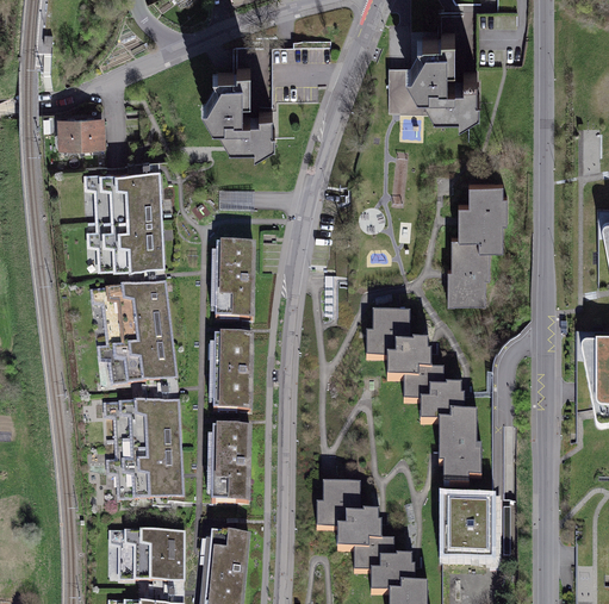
[(452,54),(452,27),(440,27),(440,31),(415,31),(420,36),(408,60),(401,61),(414,82),(423,83),(433,103),(459,101),(459,111),(479,100),(479,87),(476,88),(476,70),(465,70),(465,75),(442,75),(442,58),(442,54),(452,54)]
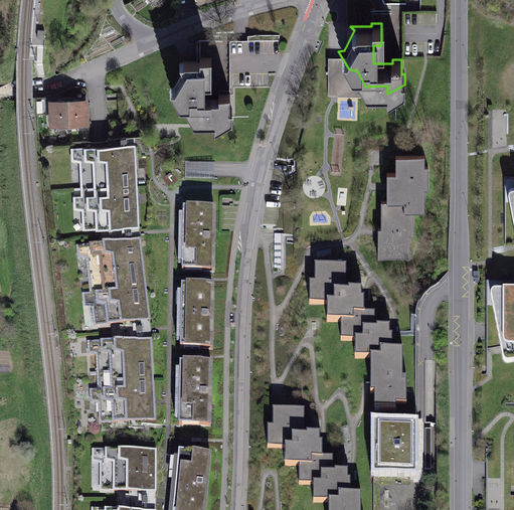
[(209,77),(207,52),(196,52),(196,56),(176,57),(180,61),(171,81),(164,82),(175,101),(184,102),(193,117),(213,117),(214,124),(231,114),(231,104),(227,103),(228,89),(218,89),(218,93),(200,93),(201,83),(201,76),(209,77)]
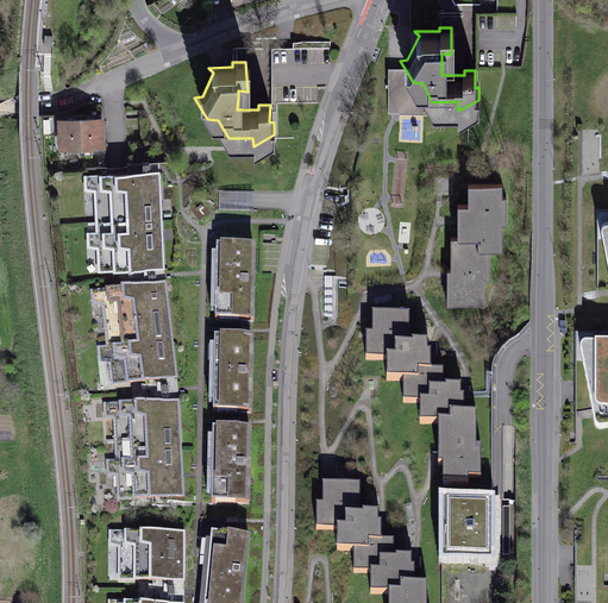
[(105,139),(104,107),(56,110),(58,142),(105,139)]
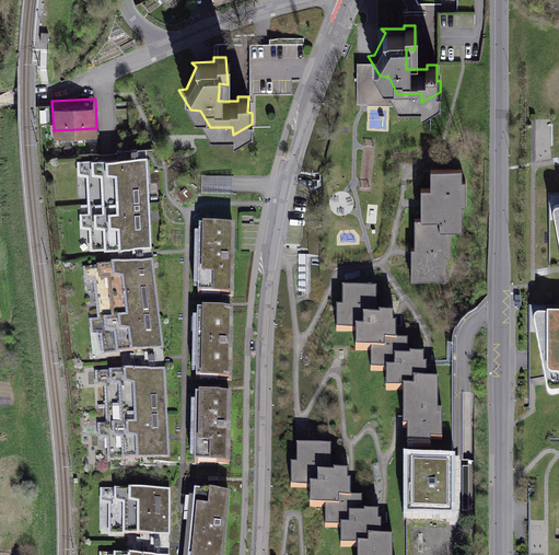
[(148,242),(144,153),(103,155),(85,155),(76,155),(77,169),(86,169),(88,208),(79,208),(79,222),(89,222),(89,244),(103,243),(116,243),(148,242)]
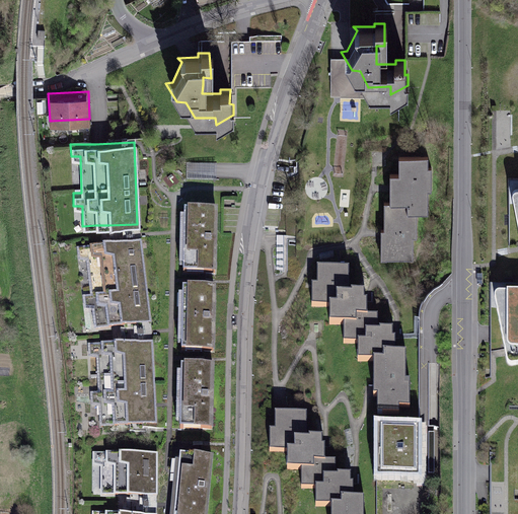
[(428,149),(398,149),(398,166),(389,166),(389,197),(407,197),(407,208),(417,207),(428,207),(428,185),(431,186),(431,160),(428,160),(428,149)]
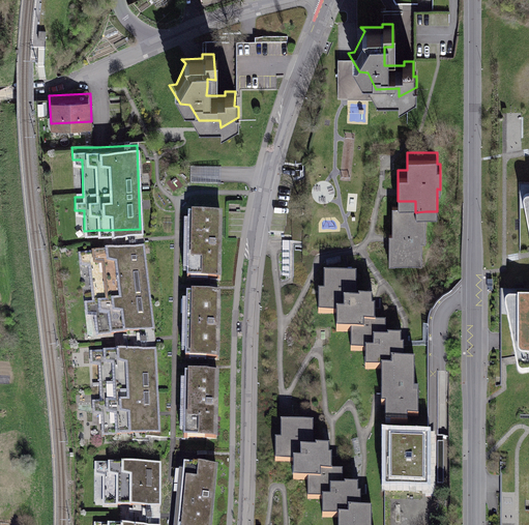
[(398,201),(391,201),(391,228),(388,228),(388,261),(425,261),(425,211),(415,212),(415,201),(398,201)]
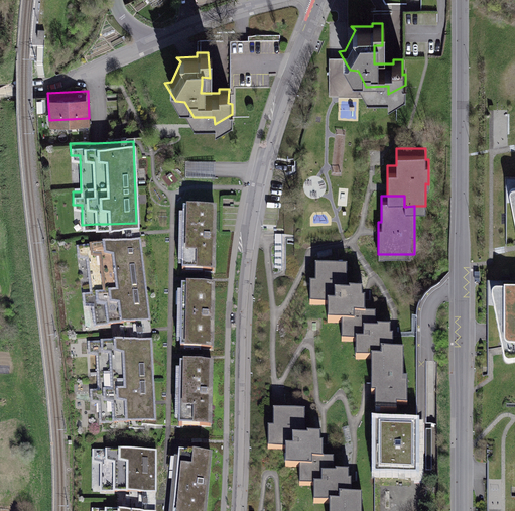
[(217,201),(184,200),(183,264),(215,265),(217,201)]
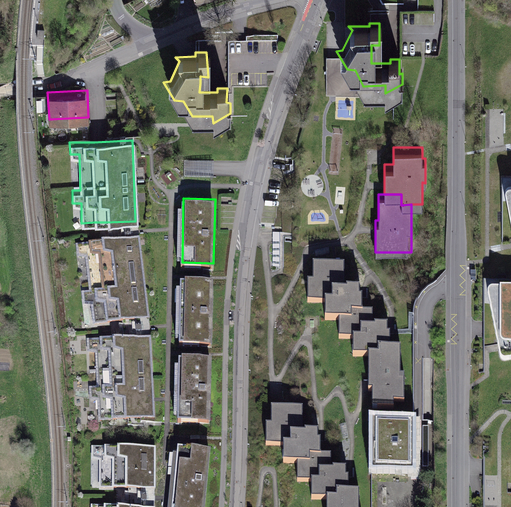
[(146,314),(137,233),(99,237),(84,239),(75,240),(76,251),(85,251),(89,287),(81,288),(82,300),(91,299),(93,319),(105,318),(117,317),(146,314)]
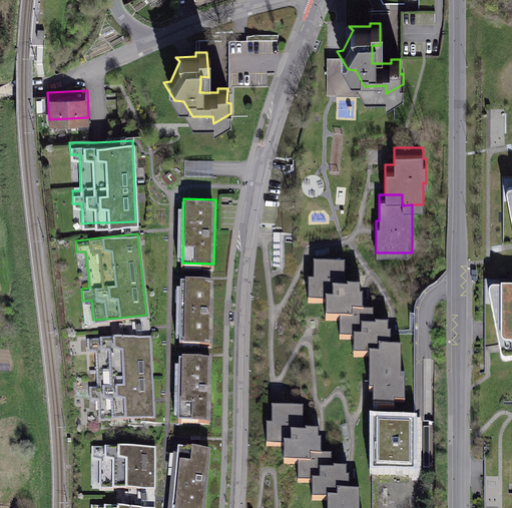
[(345,263),(313,263),(314,280),(308,280),(308,300),(322,300),(322,319),(340,318),(351,318),(351,310),(362,309),(361,295),(358,296),(358,288),(345,288),(345,263)]
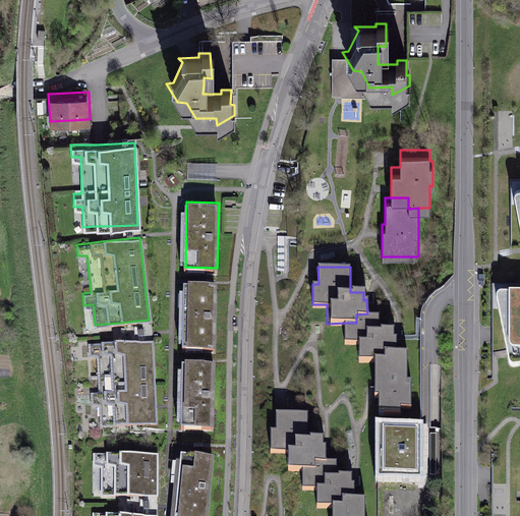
[(220,281),(187,280),(185,345),(218,346),(220,281)]
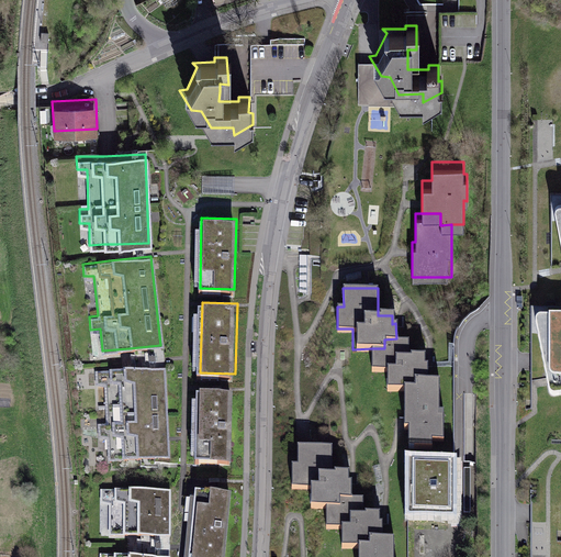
[(560,312),(538,313),(536,314),(535,315),(534,316),(534,319),(548,388),(549,391),(551,391),(554,391),(560,389),(560,312)]
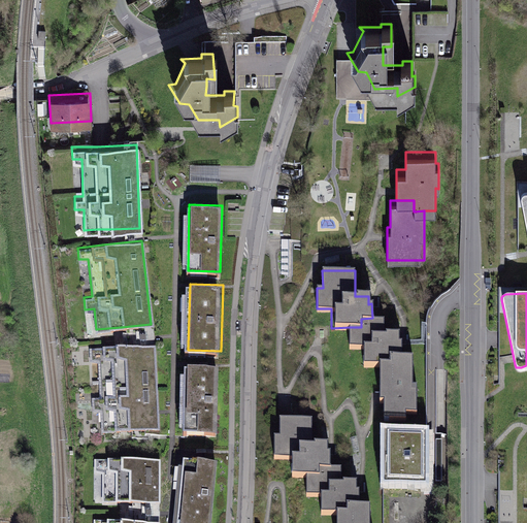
[(361,327),(350,327),(350,347),(363,346),(363,363),(377,363),(389,363),(389,355),(404,355),(403,338),(400,338),(399,331),(387,331),(386,318),(372,318),(361,319),(361,327)]
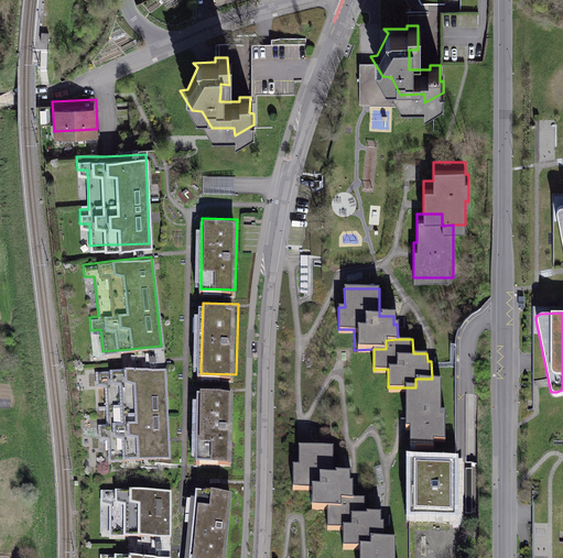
[(169,456),(164,367),(121,369),(105,370),(95,371),(96,383),(106,383),(107,423),(98,423),(99,437),(108,437),(109,459),(123,458),(137,458),(169,456)]
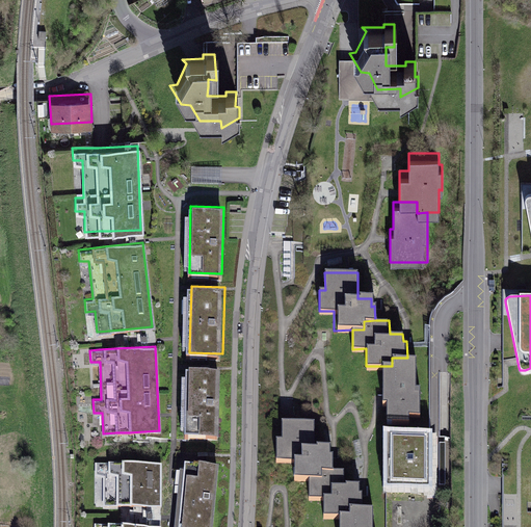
[(392,366),(380,366),(381,403),(387,403),(387,421),(409,420),(408,413),(421,413),(421,385),(416,386),(416,357),(407,358),(392,358),(392,366)]
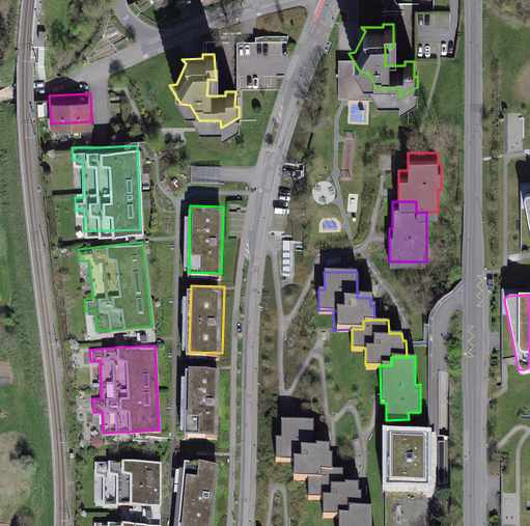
[(219,367),(186,366),(184,433),(217,434),(219,367)]
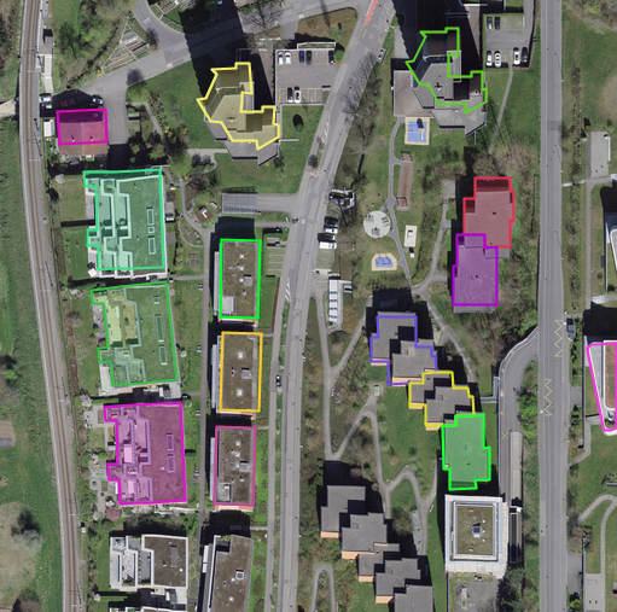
[(367,484),(327,485),(329,507),(320,507),(321,532),(338,531),(338,554),(359,553),(373,553),(373,542),(388,542),(386,525),(383,525),(383,516),(368,517),(367,484)]
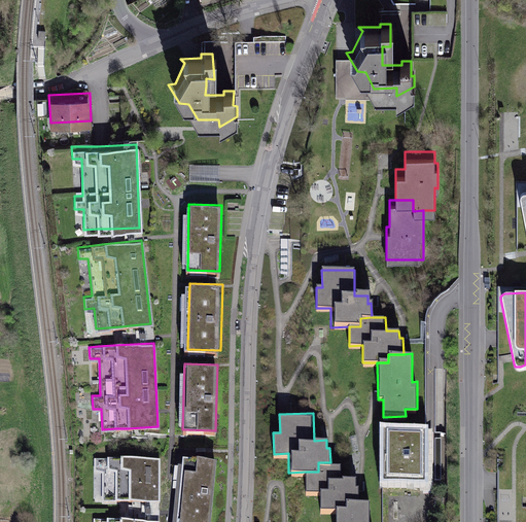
[(424,485),(423,428),(382,429),(384,486),(424,485)]
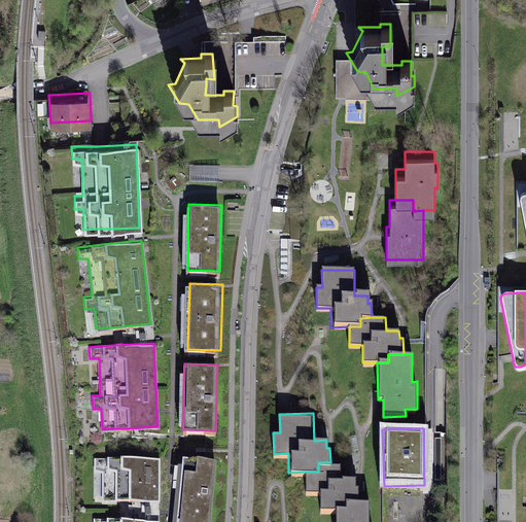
[(158,498),(156,456),(115,457),(103,457),(92,456),(93,467),(100,468),(101,497),(112,497),(126,498),(158,498)]
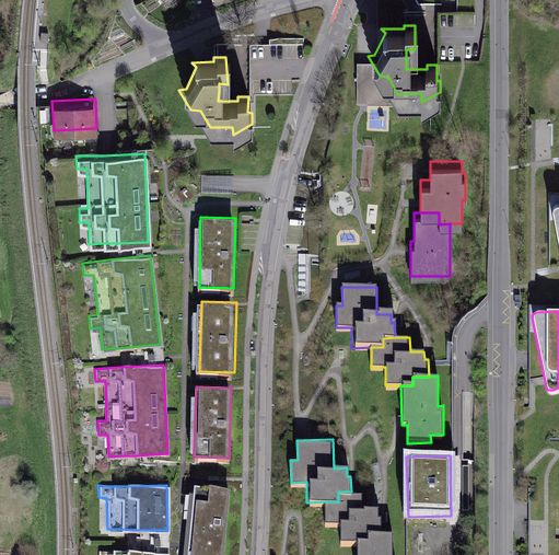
[(223,554),(229,488),(194,486),(187,554),(223,554)]
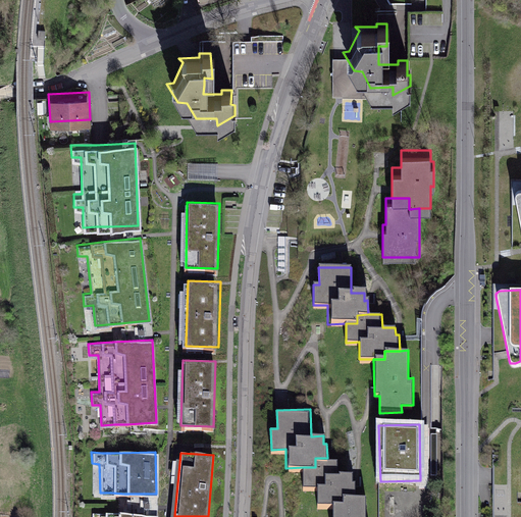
[(315,485),(316,505),(332,505),(343,504),(343,496),(356,496),(356,479),(353,479),(353,471),(340,471),(339,458),(327,458),(315,458),(315,467),(303,467),(303,486),(315,485)]
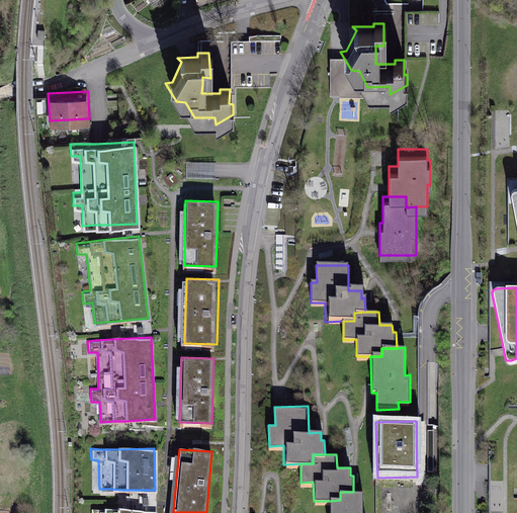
[(353,492),(340,492),(340,500),(330,501),(329,512),(363,512),(363,492),(353,492)]
